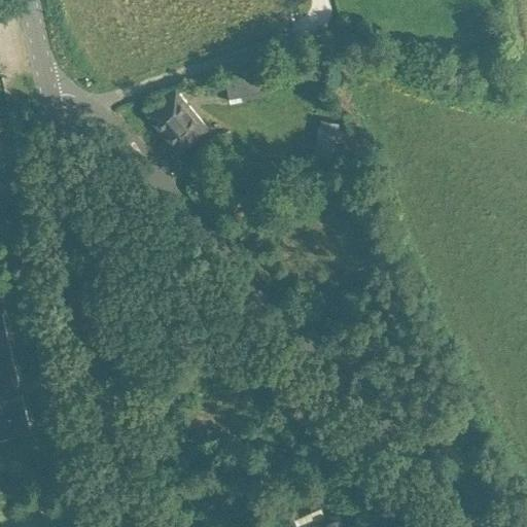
[(262,70),(212,81),(216,101),(230,98),(231,103),(268,95),(262,70)]
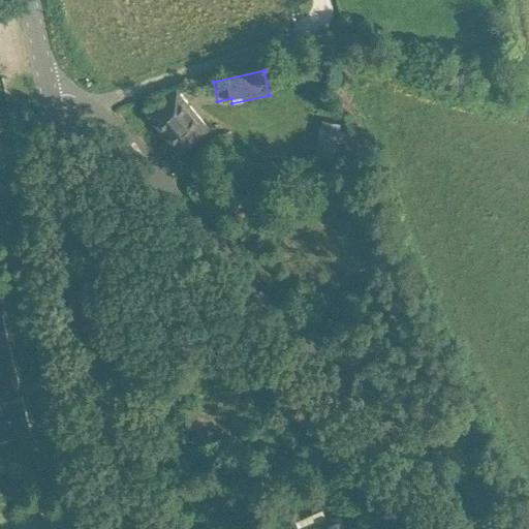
[(180,154),(210,129),(178,90),(148,115),(180,154)]
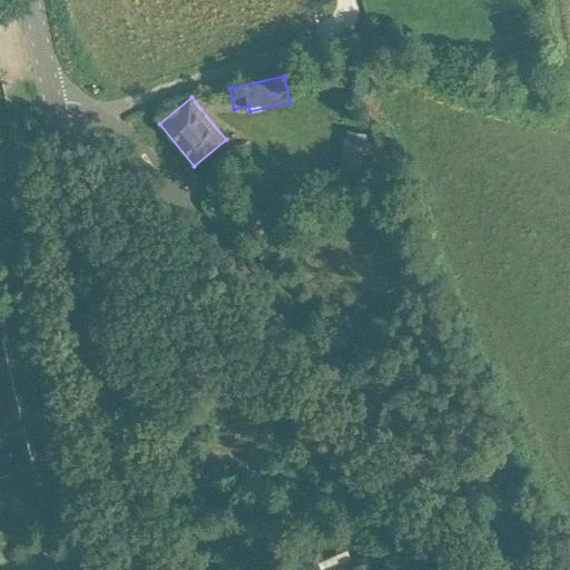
[(347,169),(370,174),(376,139),(354,135),(347,169)]
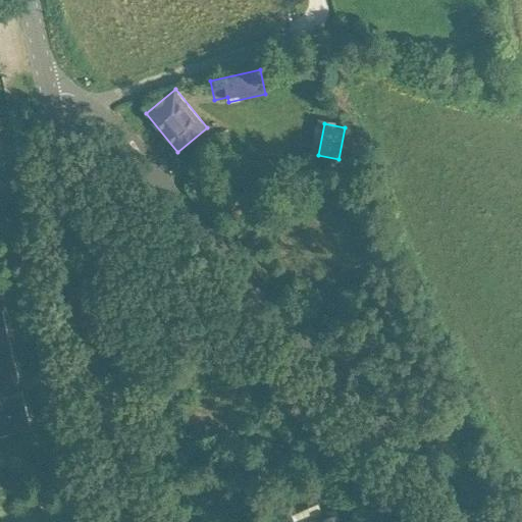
[(0,288),(0,432),(30,426),(22,390),(13,393),(11,381),(17,380),(14,368),(15,368),(14,361),(13,361),(2,309),(0,309),(0,288),(0,289),(0,288)]
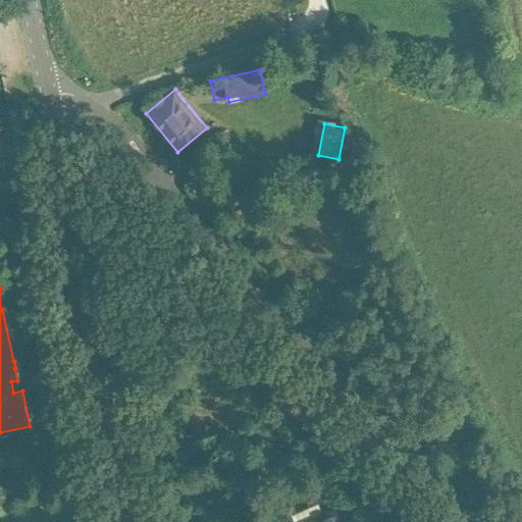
[(341,521),(335,509),(303,521),(295,521),(291,511),(277,516),(279,521),(341,521)]
